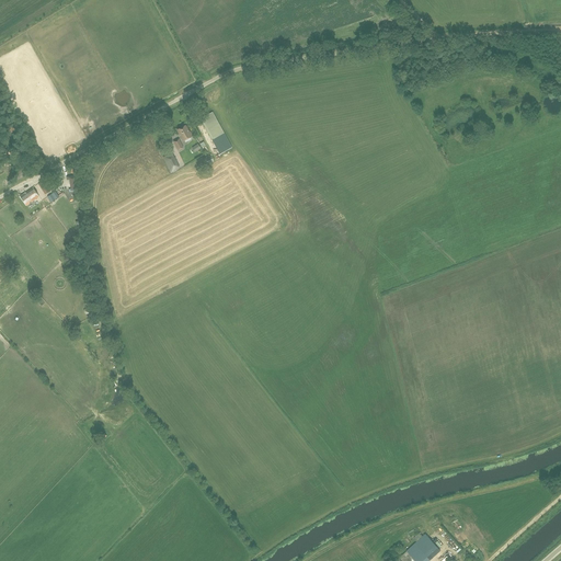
[(426,106),(433,112),(446,98),(439,92),(426,106)]
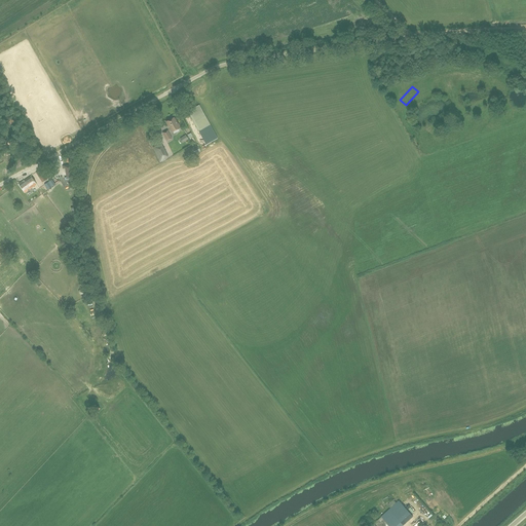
[(172,132),(180,127),(178,123),(177,123),(174,117),(165,121),(172,132)]
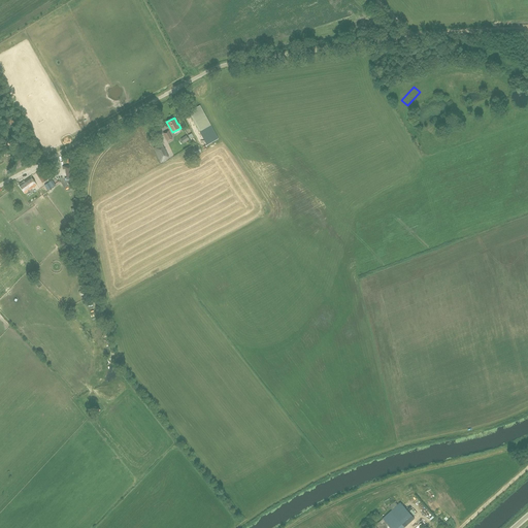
[(452,130),(474,123),(473,120),(451,126),(452,130)]
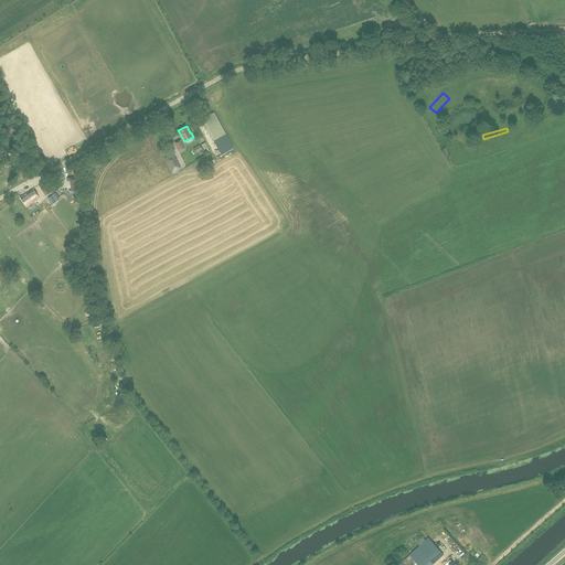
[(180,151),(184,149),(180,140),(176,142),(180,151)]
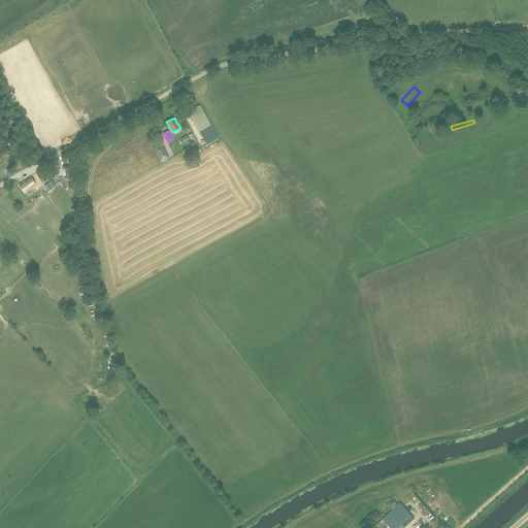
[(162,143),(158,145),(154,147),(161,163),(169,158),(162,143)]
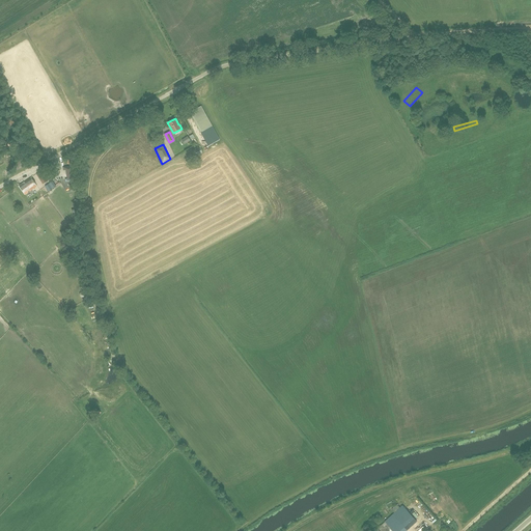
[(222,146),(211,150),(213,158),(225,154),(222,146)]
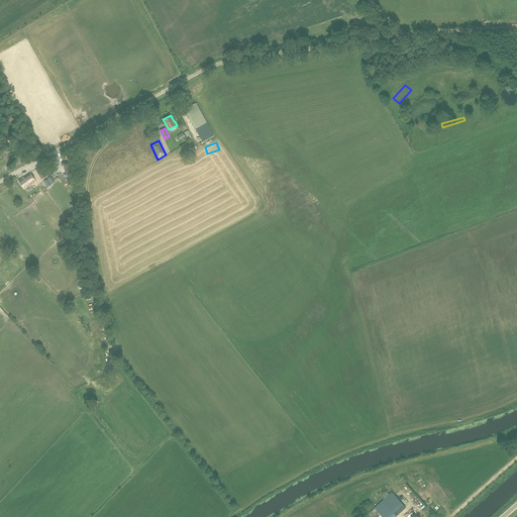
[(47,175),(41,166),(35,170),(41,179),(47,175)]
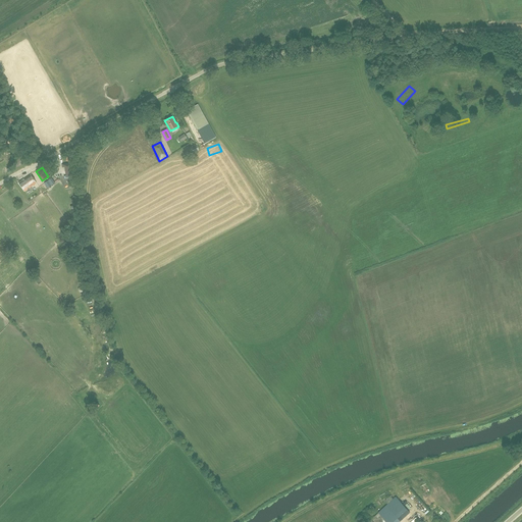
[(24,191),(36,183),(31,174),(23,179),(23,178),(18,183),(24,192),(24,191)]
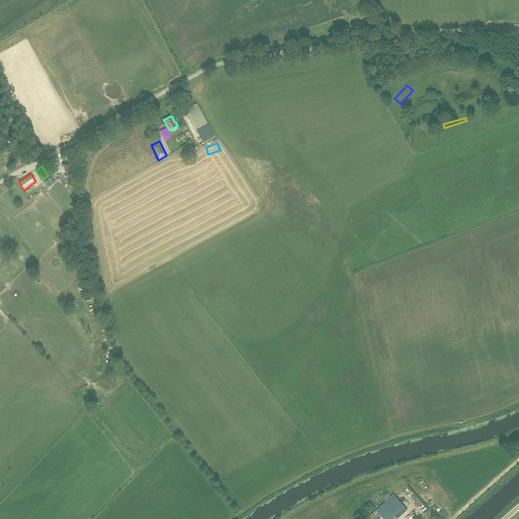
[(51,176),(44,180),(47,187),(54,182),(51,176)]
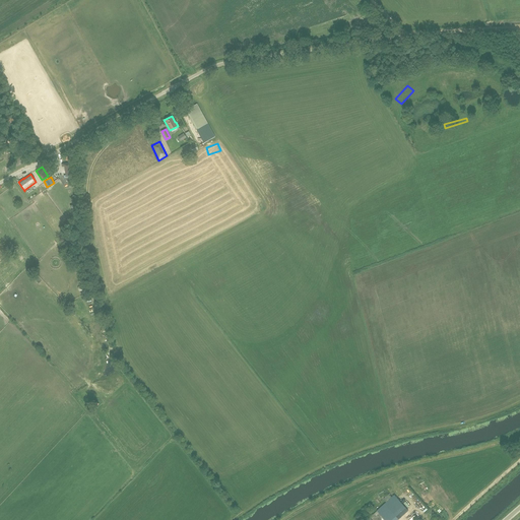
[(73,244),(78,238),(72,232),(67,238),(73,244)]
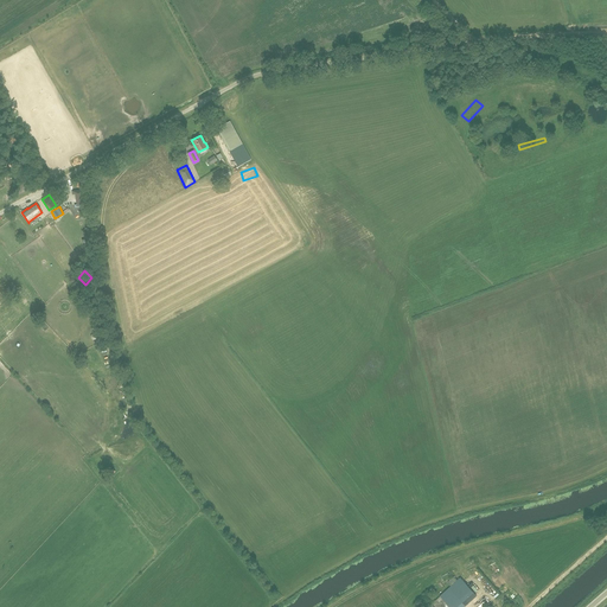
[(460,579),(445,593),(442,589),(439,592),(439,590),(435,593),(439,599),(432,604),(428,606),(462,606),(477,595),(460,579)]
